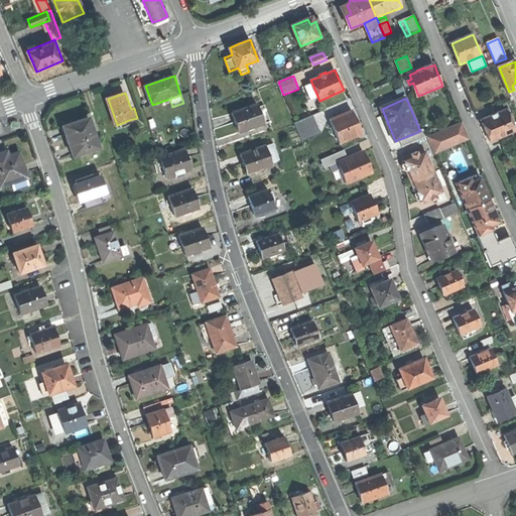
[(382,104),(384,108),(395,103),(393,99),(382,104)]
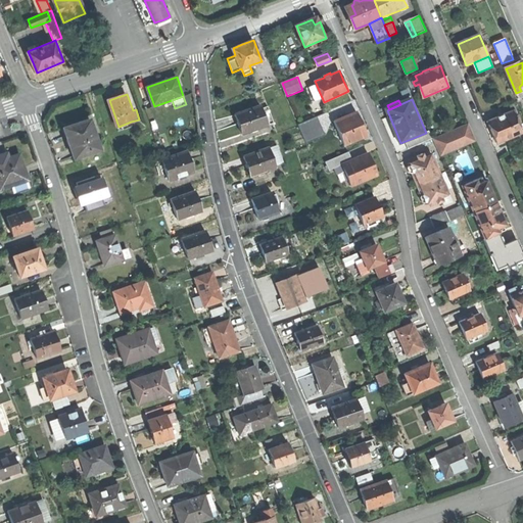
[(240,125),(243,134),(268,126),(262,106),(236,114),(240,125)]
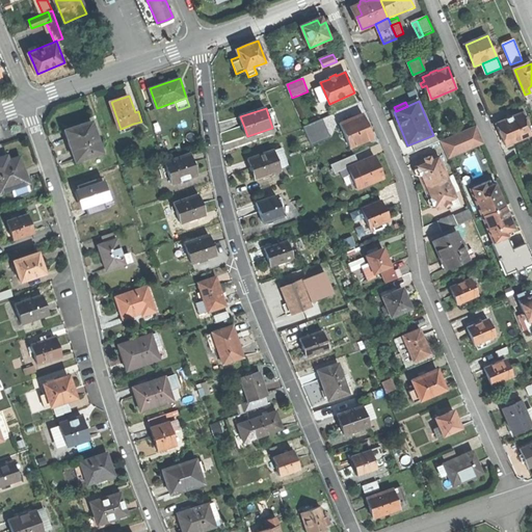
[(321,120),(327,135),(339,131),(333,114),(321,120)]
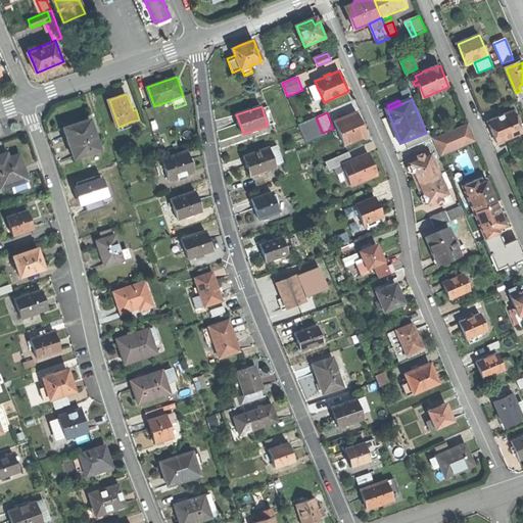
[(343,119),(335,122),(345,145),(367,136),(363,125),(358,112),(349,115),(343,119)]
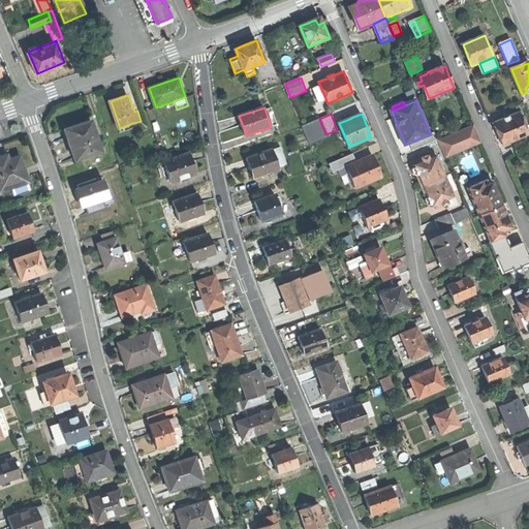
[(500,135),(504,146),(528,135),(523,121),(522,118),(521,114),(510,118),(510,116),(504,119),(504,120),(495,124),(500,135)]
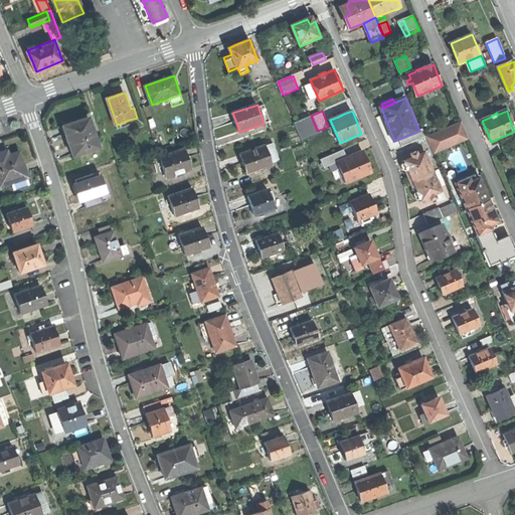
[(89,118),(64,126),(70,143),(74,156),(100,147),(89,118)]
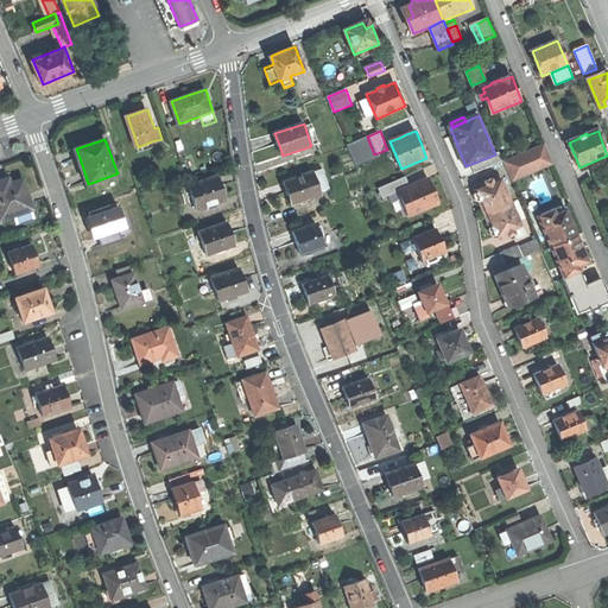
[(154,149),(152,141),(138,147),(140,153),(154,149)]
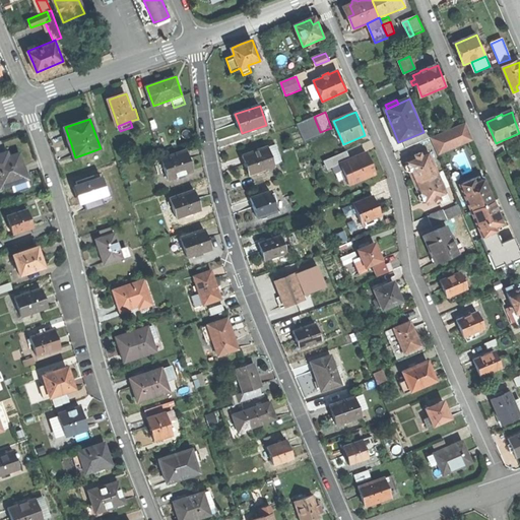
[(432,138),(437,151),(471,138),(466,124),(432,138)]
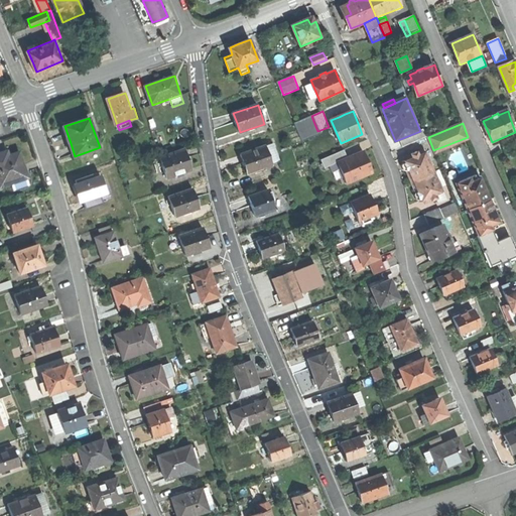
[(401,140),(404,147),(417,142),(414,135),(401,140)]
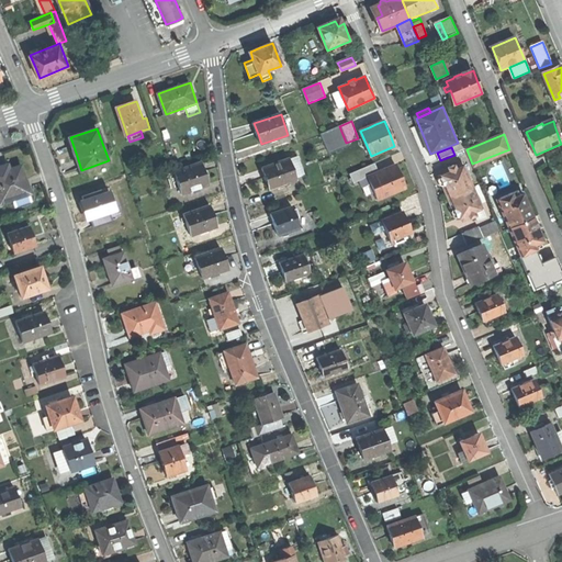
[(512,153),(509,149),(472,164),(473,168),(512,153)]
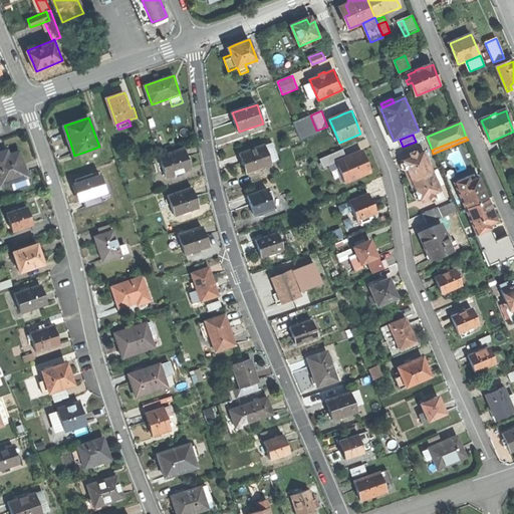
[(513,138),(502,142),(504,148),(513,144),(513,138)]
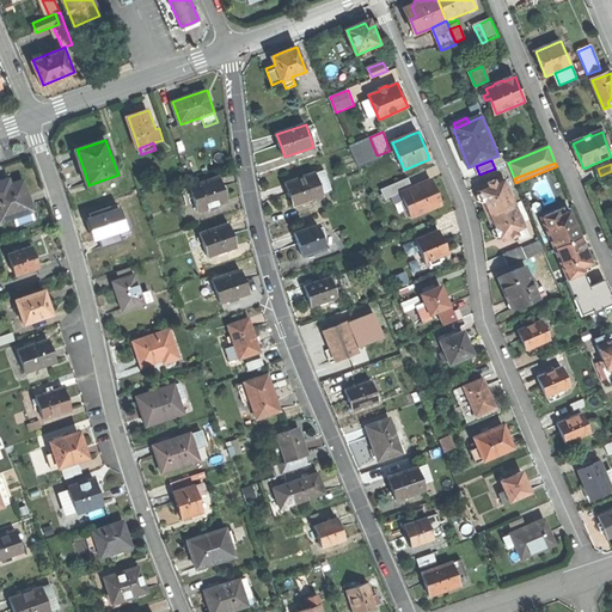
[(316,173),(287,183),(291,194),(294,207),(324,196),(323,194),(317,178),(316,173)]
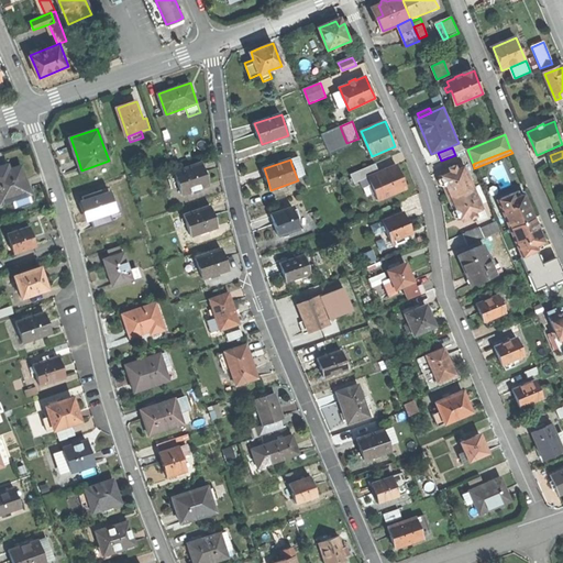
[(301,161),(291,164),(297,178),(307,175),(301,161)]
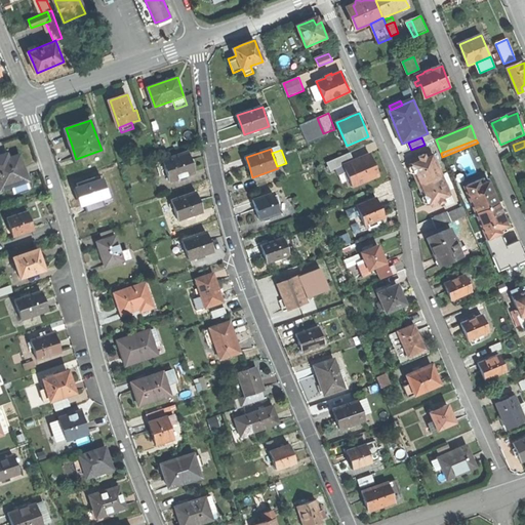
[(326,162),(330,171),(344,165),(352,187),(379,175),(375,165),(370,154),(354,161),(351,152),(326,162)]
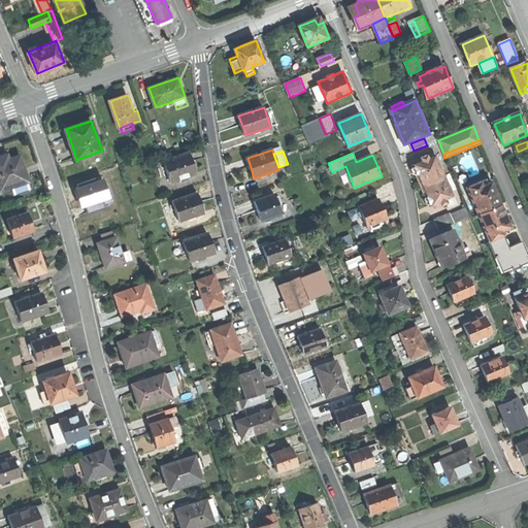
[(0,187),(1,191),(29,182),(21,156),(9,159),(7,154),(0,156),(0,187)]
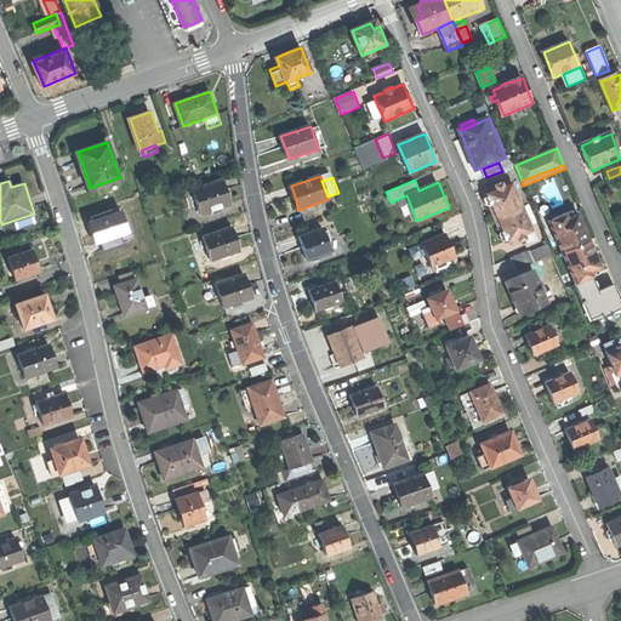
[(223,181),(193,191),(197,201),(201,215),(232,204),(227,192),(223,181)]
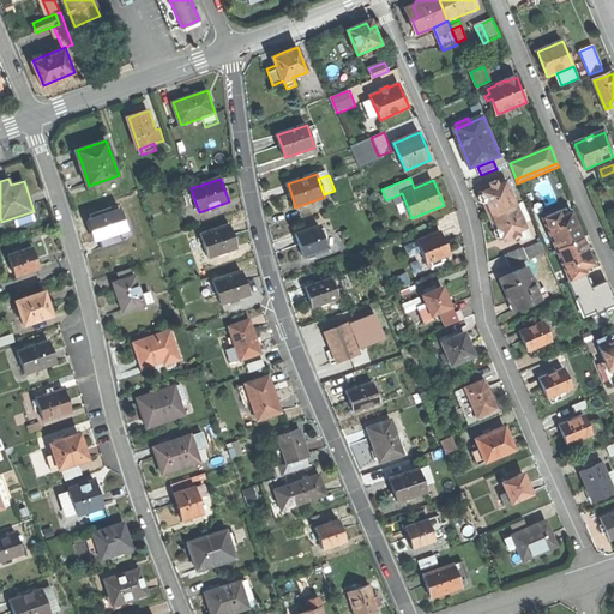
[(485,204),(491,216),(517,205),(506,179),(497,182),(495,181),(482,187),(485,192),(480,193),(481,197),(479,198),(480,200),(482,205),(485,204)]
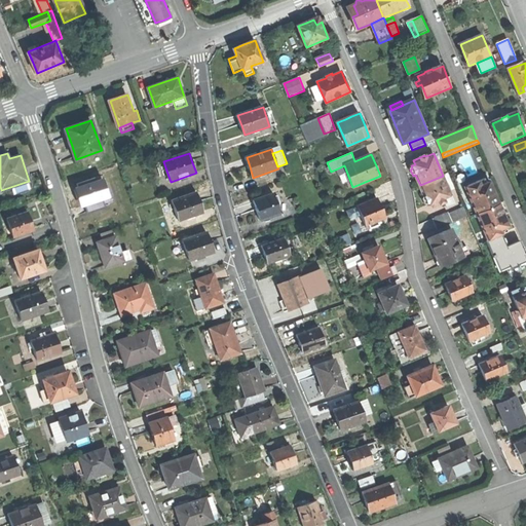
[(160,173),(166,171),(163,161),(157,163),(160,173)]
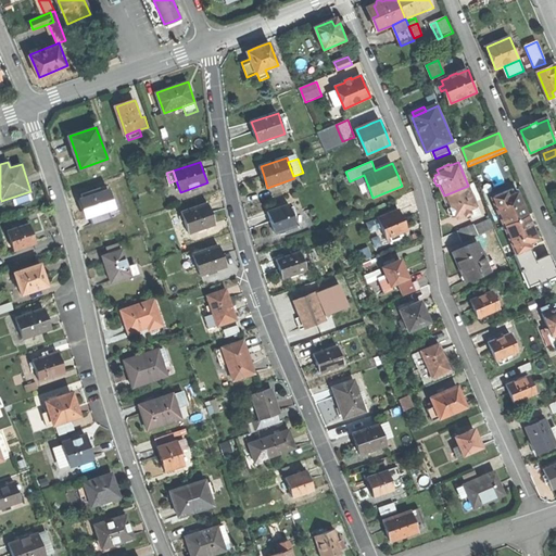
[(452,215),(453,217),(456,215),(458,219),(470,214),(469,211),(477,207),(468,186),(444,196),(446,203),(449,209),(452,215)]
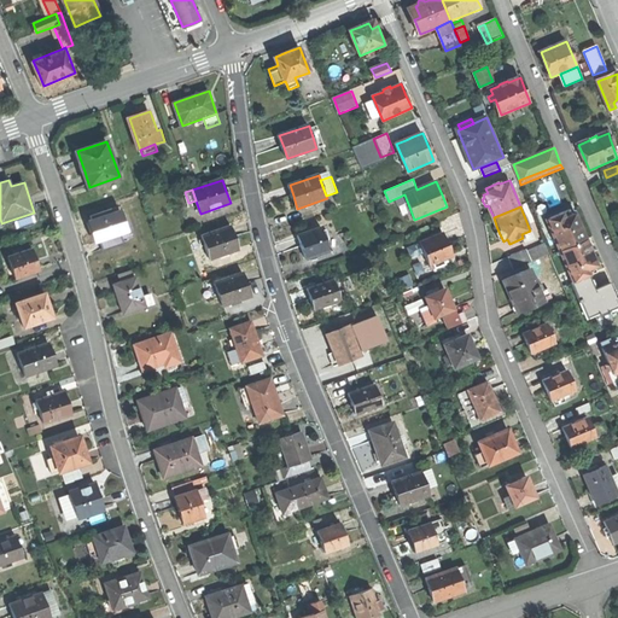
[(98,233),(104,250),(124,243),(117,221),(115,211),(114,209),(93,216),(98,233)]
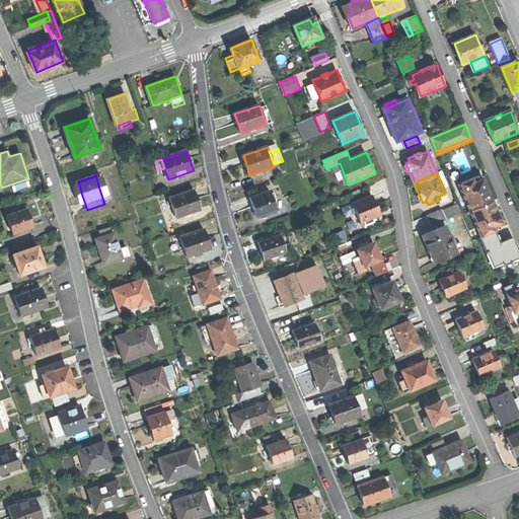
[(103,175),(96,177),(98,186),(105,182),(103,175)]
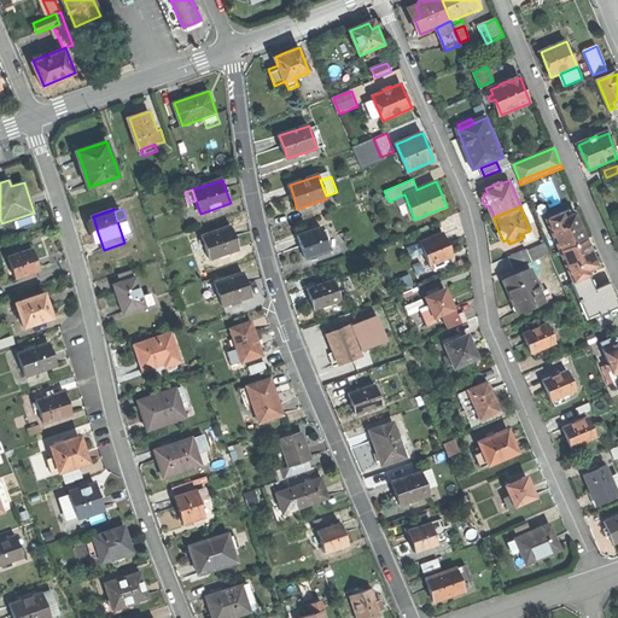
[(549,220),(561,251),(588,240),(582,226),(577,214),(573,216),(571,211),(549,220)]
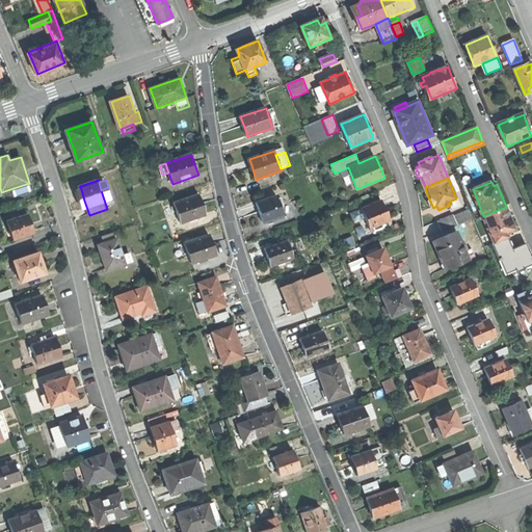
[(200,195),(175,204),(181,222),(206,214),(203,206),(200,195)]
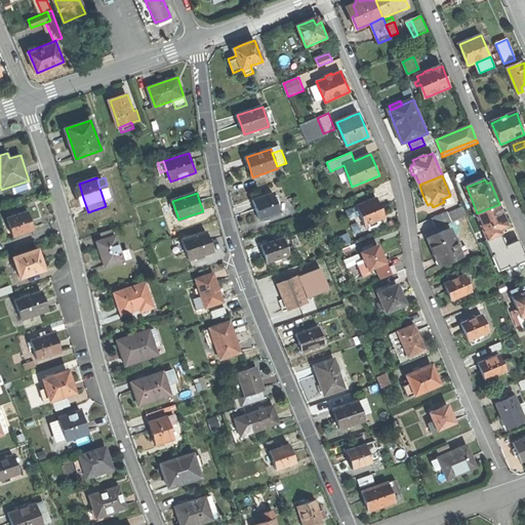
[(258,210),(261,219),(281,213),(275,194),(254,200),(258,210)]
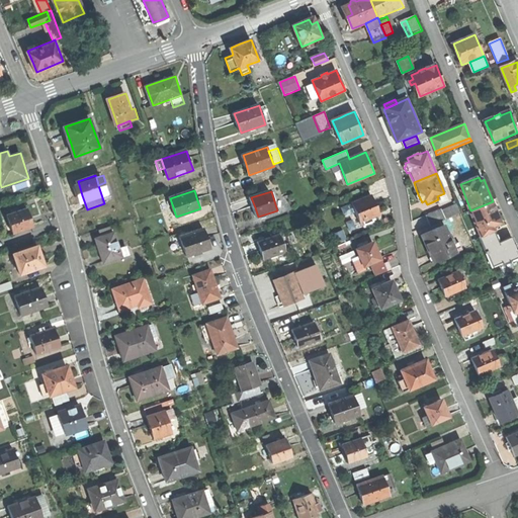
[(447,201),(444,193),(437,196),(438,199),(440,203),(447,201)]
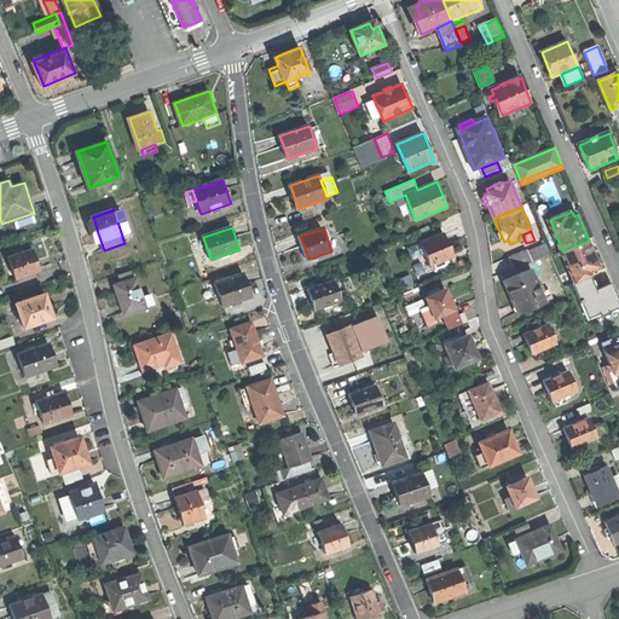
[(444,233),(421,243),(431,266),(435,264),(445,259),(453,255),(449,244),(444,233)]
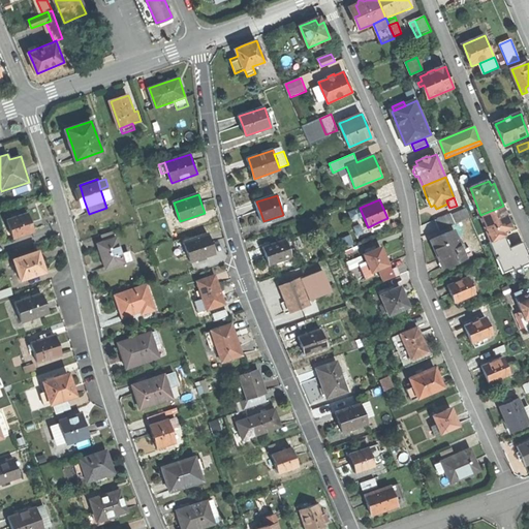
[(507,216),(503,206),(480,215),(492,242),(505,236),(511,234),(509,228),(512,227),(507,216)]
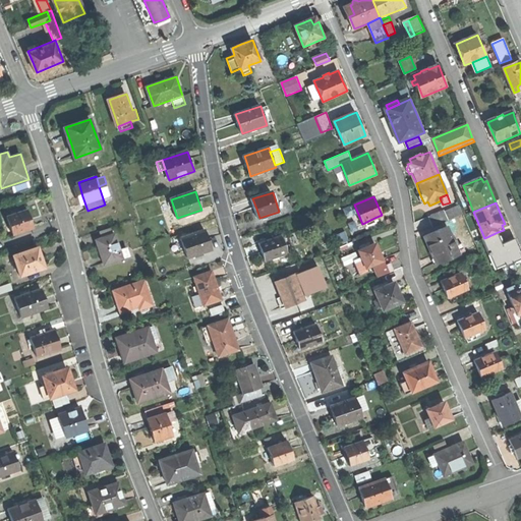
[(461,206),(445,213),(448,220),(459,215),(464,213),(461,206)]
